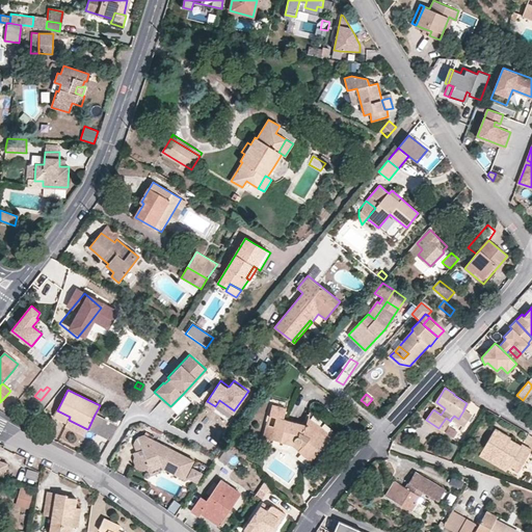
[(265,424),(262,436),(292,445),(312,461),(320,451),(319,450),(330,435),(321,427),(309,419),(306,425),(286,421),(286,420),(283,419),(285,408),(271,404),(268,415),(276,417),(274,426),(265,424)]
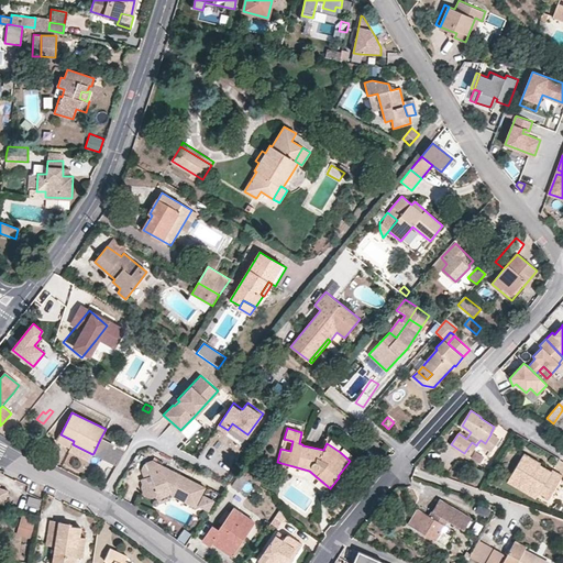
[(89,462),(92,454),(73,444),(74,441),(61,434),(57,442),(70,449),(68,451),(89,462)]
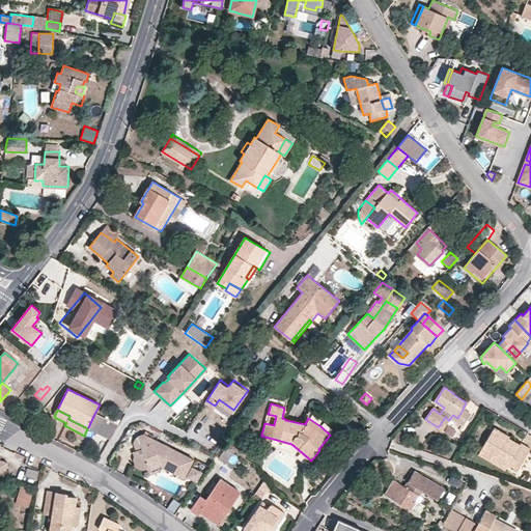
[(470,415),(463,410),(457,418),(453,415),(450,418),(463,426),(470,415)]
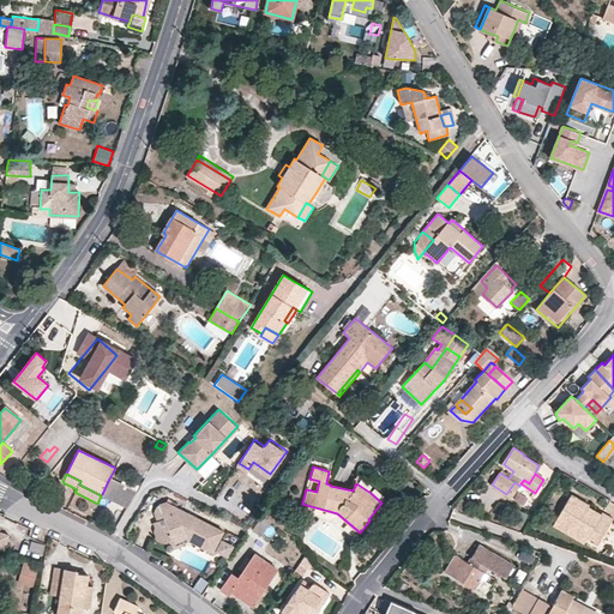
[(137,493),(132,491),(109,479),(102,494),(127,507),(137,493)]
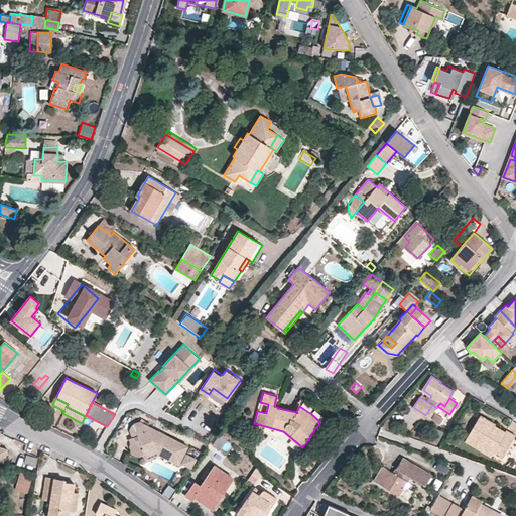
[(506,432),(505,435),(495,429),(495,426),(496,424),(482,416),(468,440),(478,445),(483,437),(490,441),(488,446),(496,452),(505,458),(515,438),(515,435),(507,430),(506,432)]
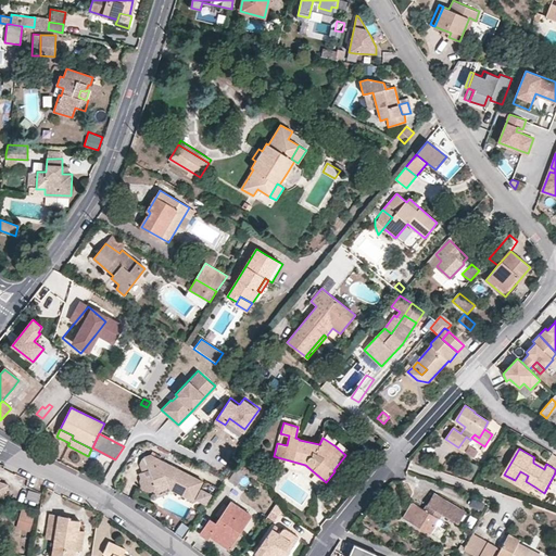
[(257,455),(254,453),(247,463),(251,465),(252,463),(257,455)]
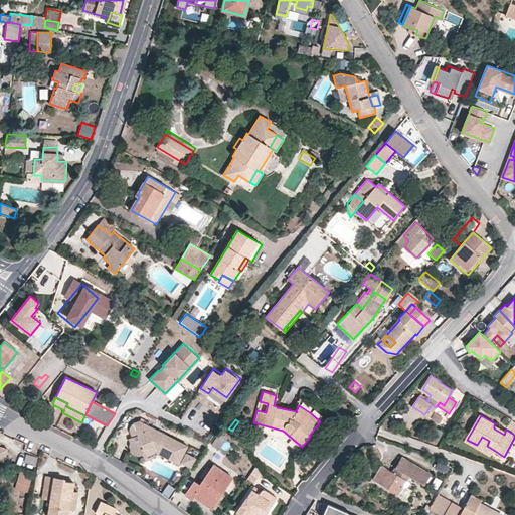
[(178,463),(187,446),(139,421),(132,422),(129,428),(132,438),(133,442),(129,443),(127,446),(133,451),(140,454),(145,453),(146,455),(158,452),(159,454),(178,463)]
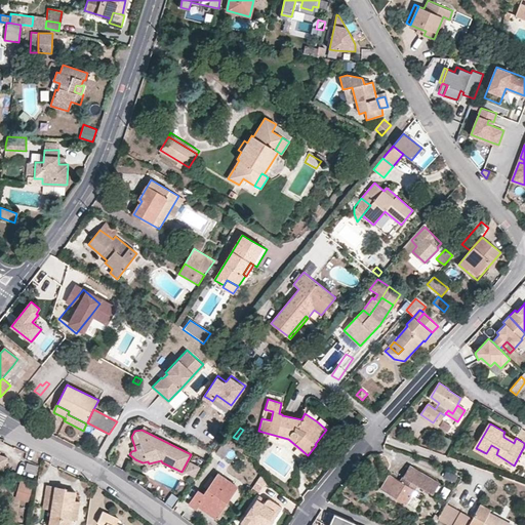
[(514,443),(515,440),(503,434),(503,437),(514,443)]
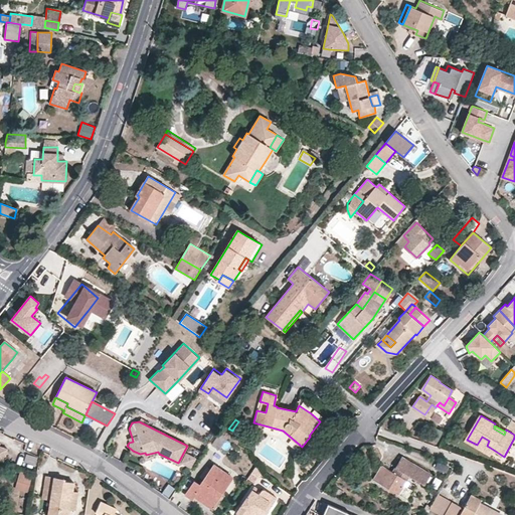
[(232,431),(228,428),(224,435),(227,437),(237,443),(242,434),(233,428),(232,431)]
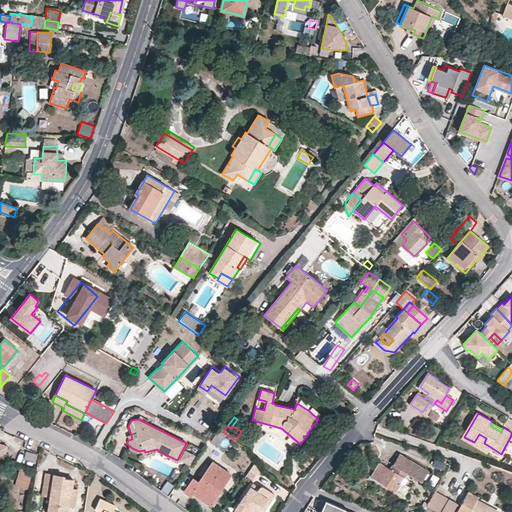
[(210,442),(218,447),(226,434),(218,429),(210,442)]
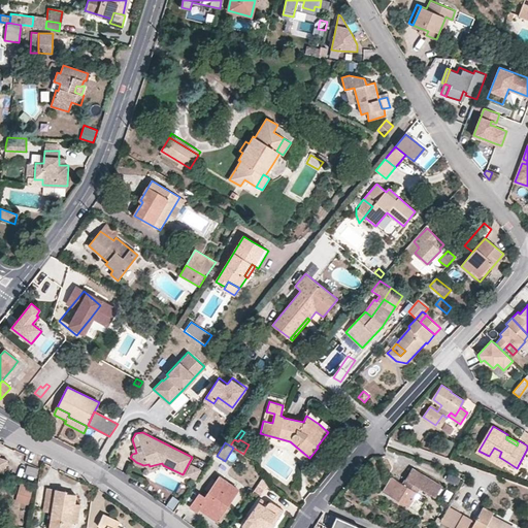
[(507,462),(499,457),(501,452),(494,448),(489,456),(479,451),(477,453),(503,467),(507,462)]
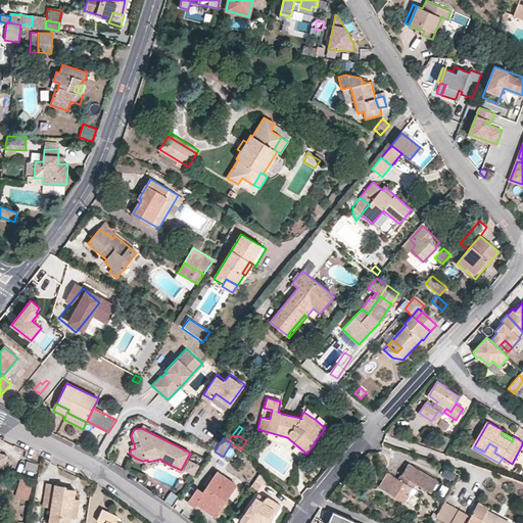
[(0,467),(4,469),(8,455),(0,452),(0,449),(0,448),(0,467)]
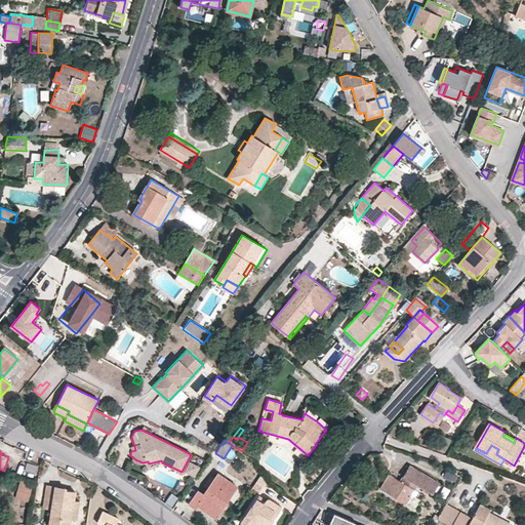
[(26,461),(25,470),(38,472),(39,465),(26,461)]
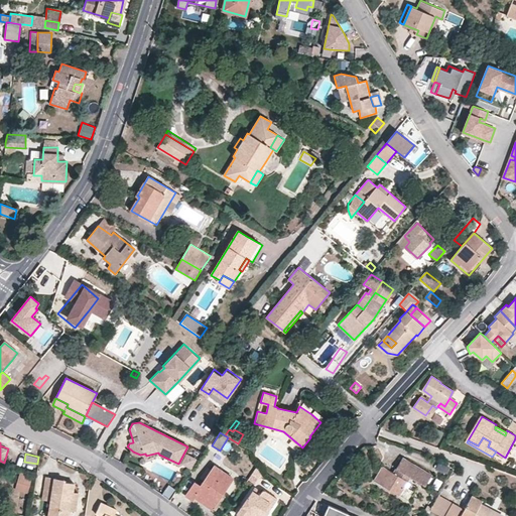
[(190,470),(198,460),(190,456),(184,466),(190,470)]
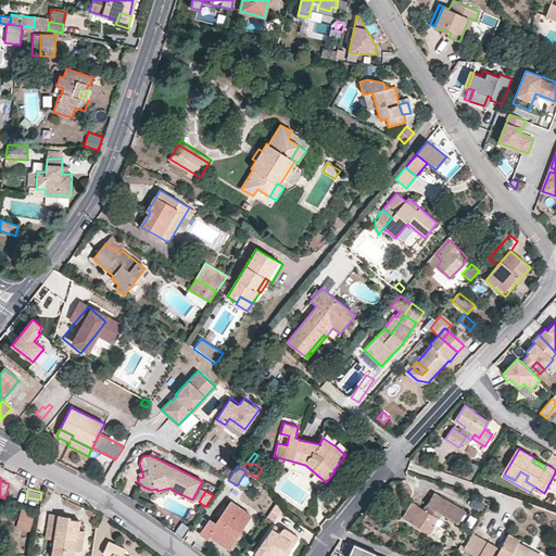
[(442,514),(442,515),(457,523),(464,510),(432,492),(422,509),(411,502),(403,517),(431,533),(440,519),(432,515),(436,510),(442,514)]
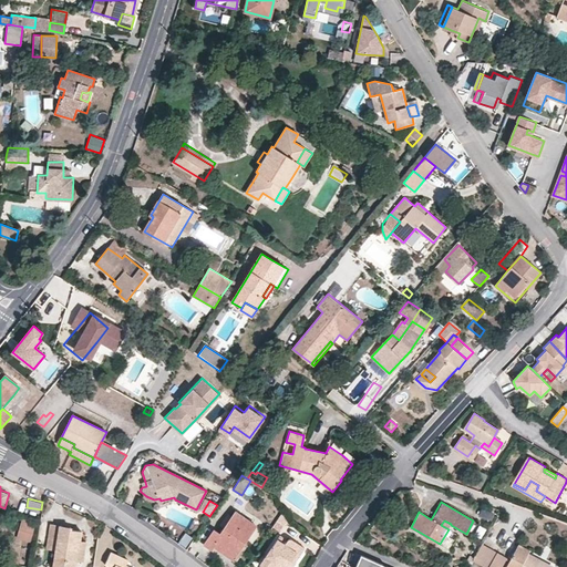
[(215,547),(228,556),(239,539),(244,543),(256,526),(235,512),(220,534),(214,531),(204,545),(213,550),(215,547)]
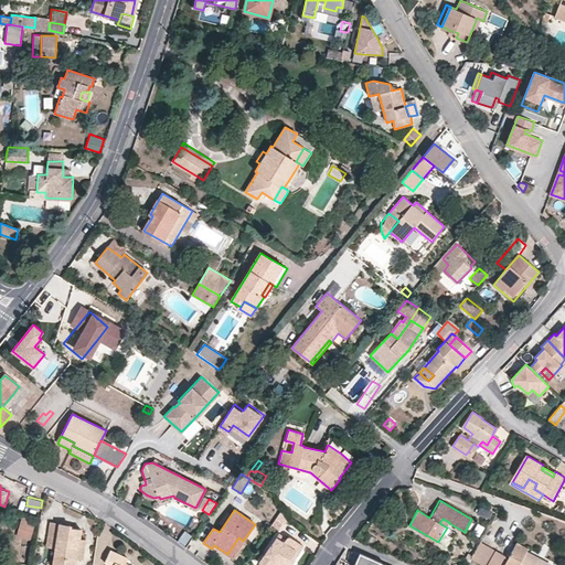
[(283,510),(273,525),(279,529),(284,522),(288,519),(283,510)]
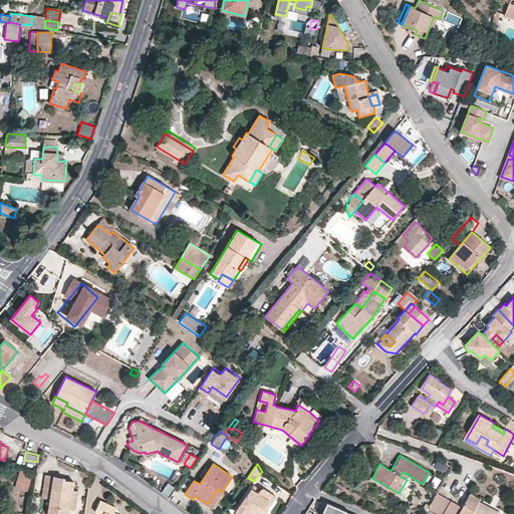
[(29,490),(30,484),(21,481),(23,471),(21,470),(16,487),(29,490)]
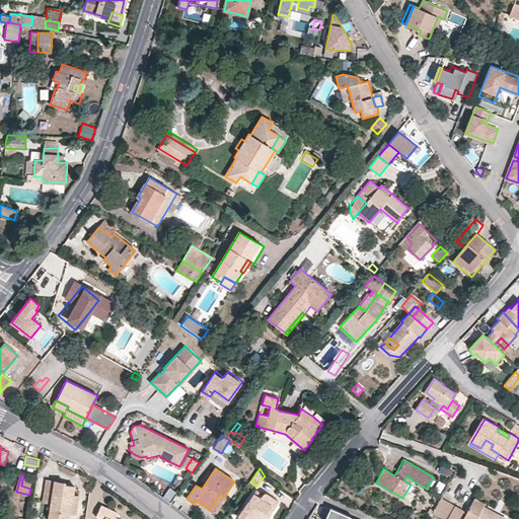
[(23,475),(21,486),(30,489),(33,478),(23,475)]
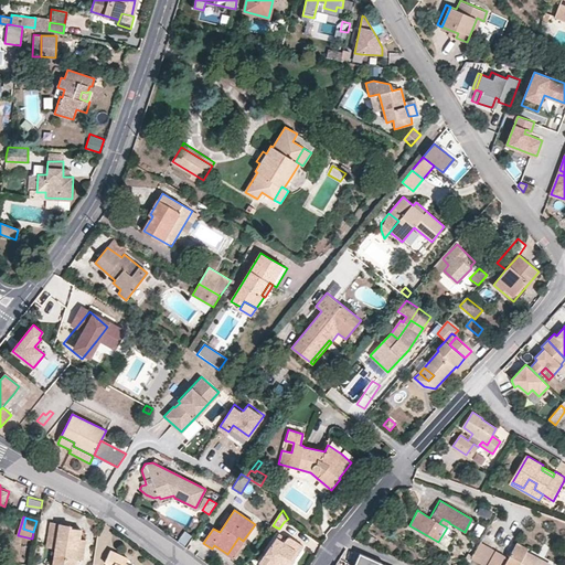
[(48,546),(55,547),(53,564),(76,564),(77,557),(84,558),(86,540),(81,539),(82,528),(72,526),(72,524),(50,522),(48,546)]
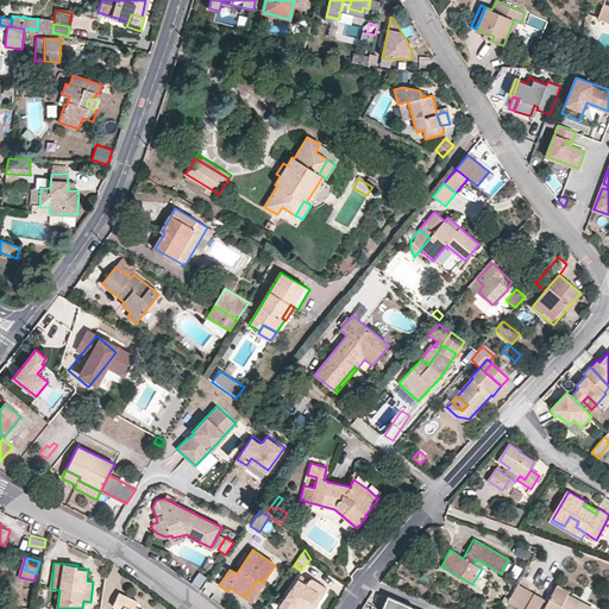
[(200,588),(207,577),(200,571),(192,582),(200,588)]
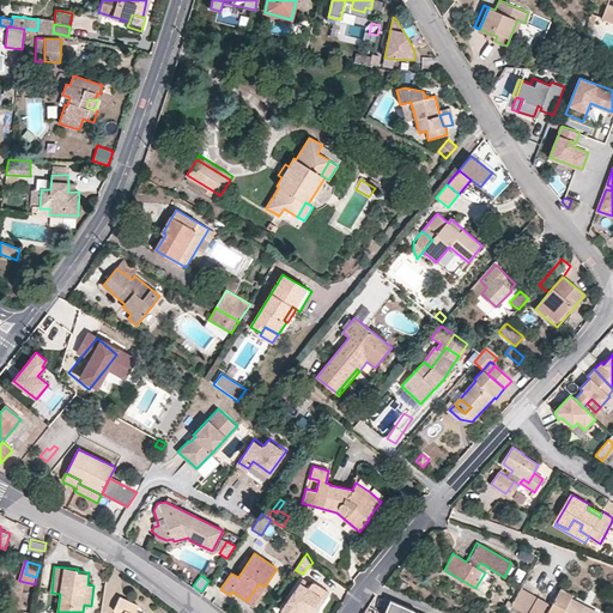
[(307,612),(311,606),(317,611),(320,607),(317,606),(328,590),(320,586),(315,582),(314,583),(310,586),(302,580),(280,612),(281,612),(307,612)]
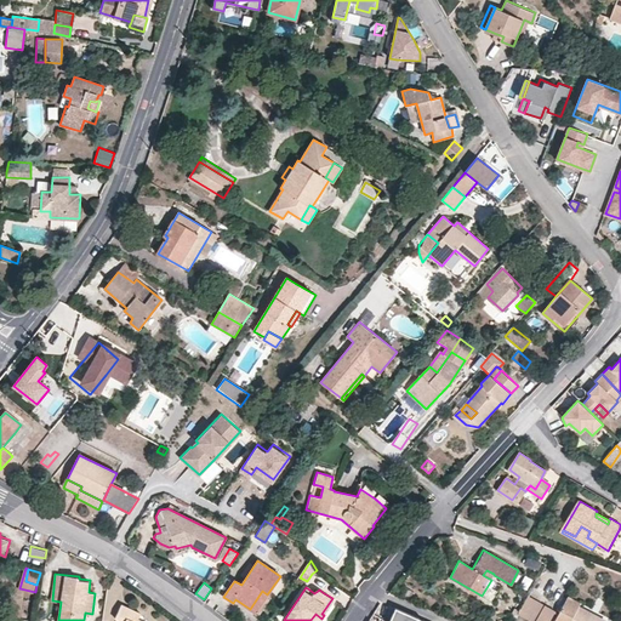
[(267,594),(262,591),(250,609),(255,613),(267,594)]
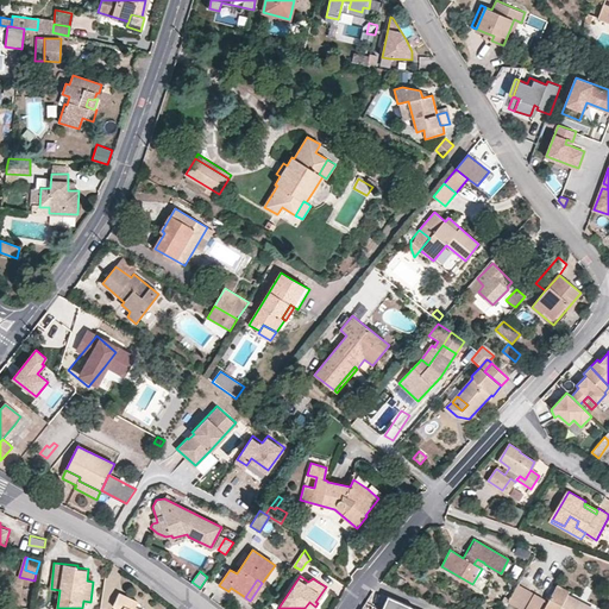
[(538,608),(544,598),(519,585),(509,603),(519,608),(538,608)]
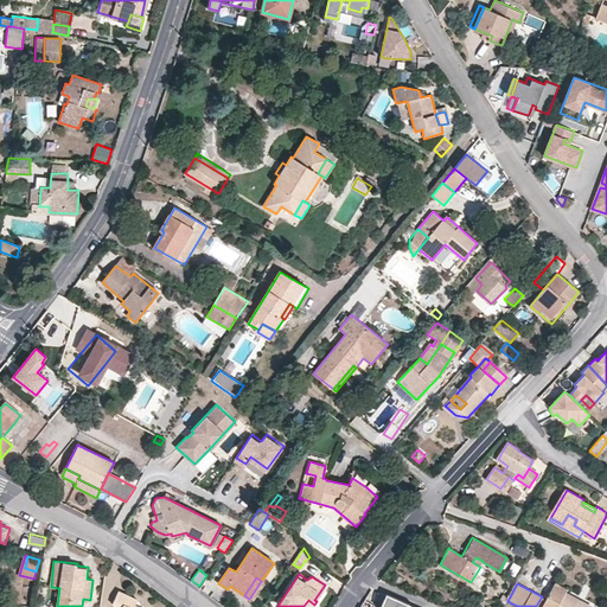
[(557,606),(566,593),(567,589),(556,585),(543,606),(557,606)]
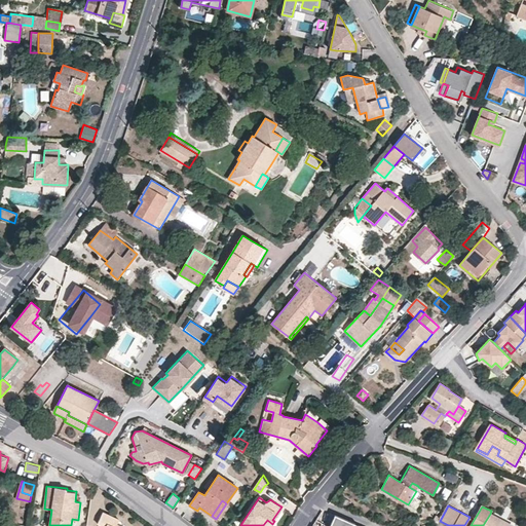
[(116,525),(120,519),(104,512),(99,524),(103,525),(116,525)]
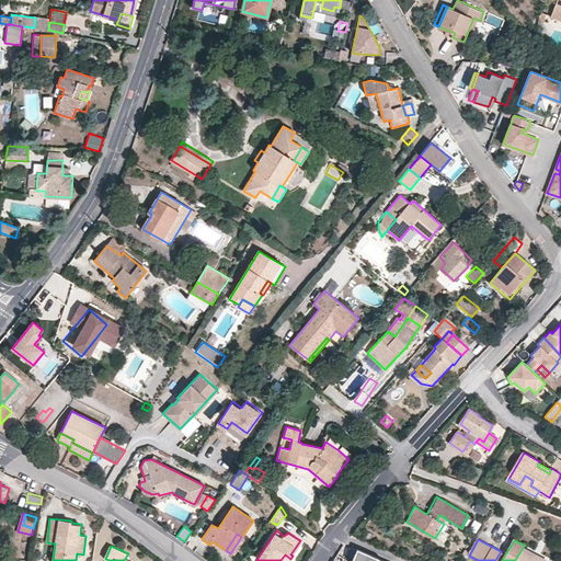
[(523,548),(515,560),(546,560),(547,560),(523,548)]
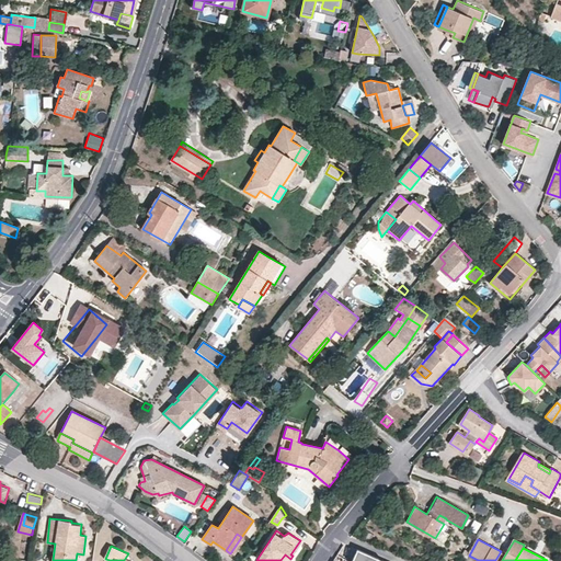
[(384,560),(382,560),(381,560),(377,560),(379,559),(357,549),(352,560),(384,560)]
